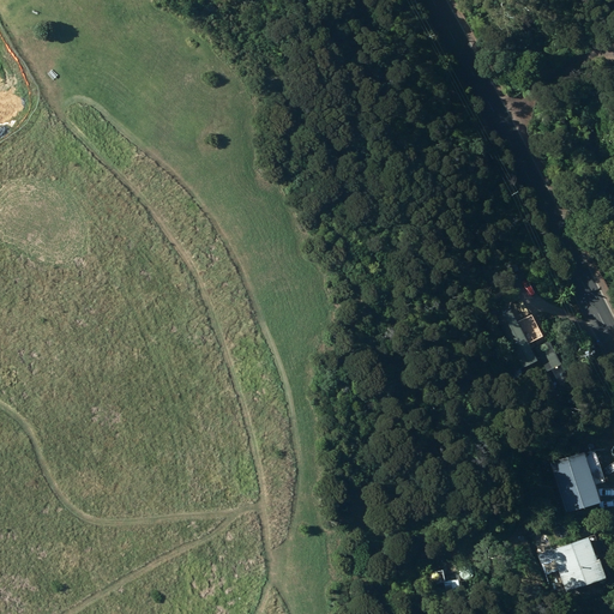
[(517,264),(509,268),(511,275),(519,271),(517,264)]
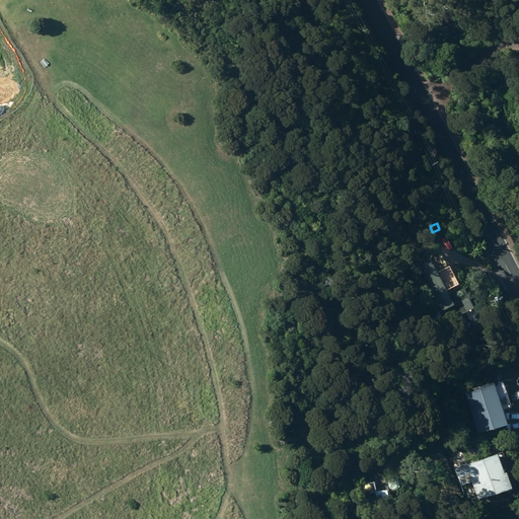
[(422,268),(443,311),(456,305),(447,288),(451,286),(449,282),(454,279),(449,269),(439,274),(433,262),(422,268)]
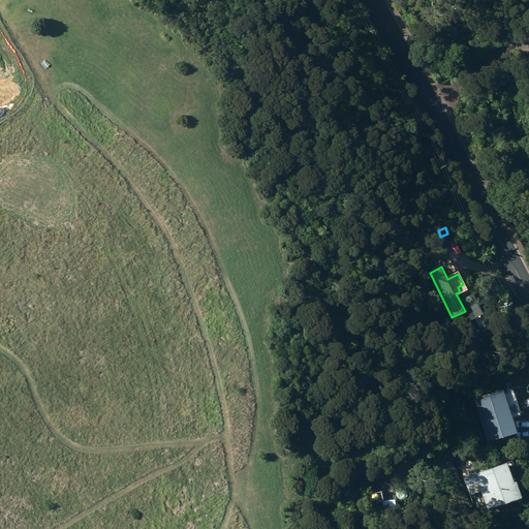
[(462,301),(472,320),(484,314),(474,294),(462,301)]
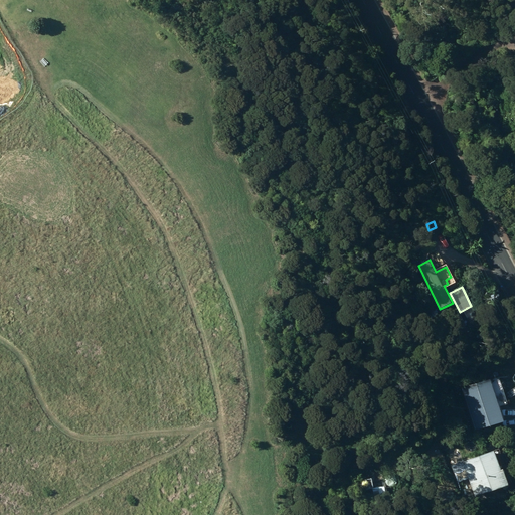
[(464,388),(477,431),(505,421),(492,379),(464,388)]
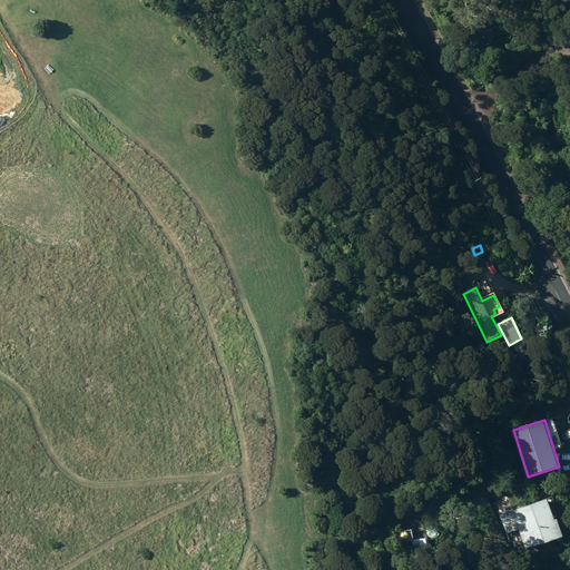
[(511,474),(504,454),(495,457),(502,477),(511,474)]
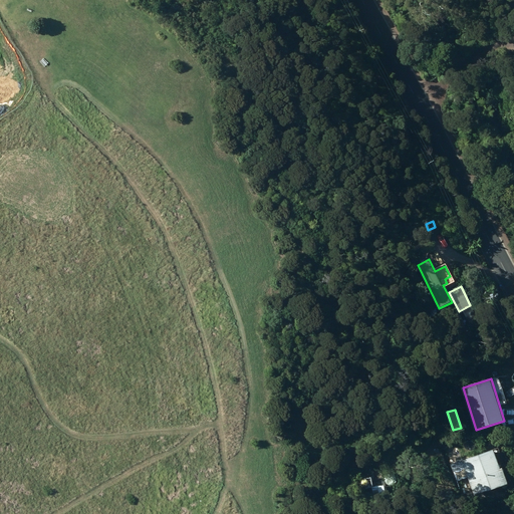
[(501,470),(494,450),(452,466),(458,481),(469,477),(475,496),(509,483),(512,482),(510,476),(507,477),(503,469),(501,470)]
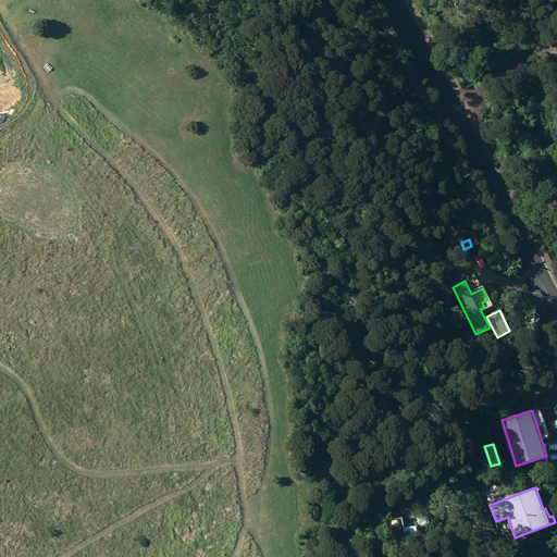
All buildings are outlined.
